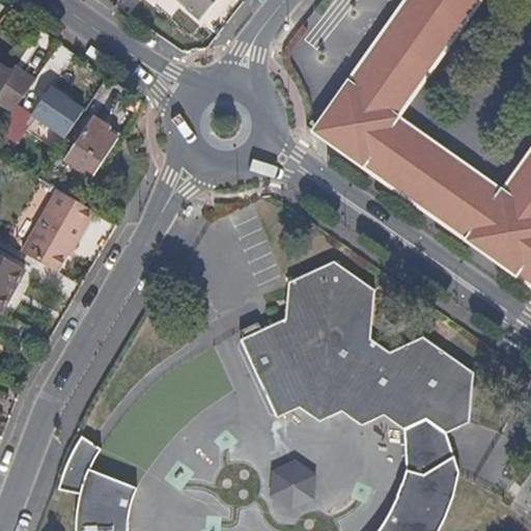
[(201,19),(215,0),(185,0),(183,4),(201,19)]
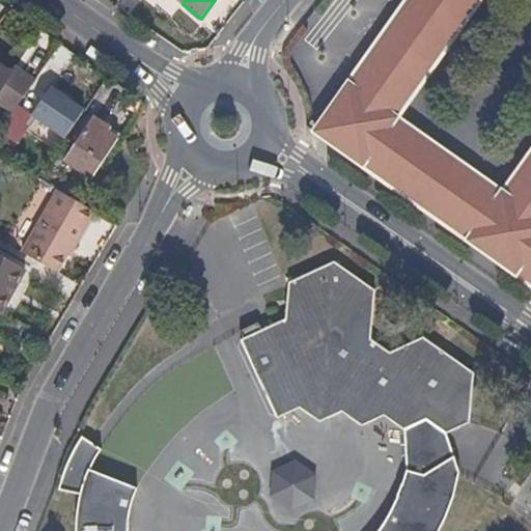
[(438,57),(478,0),(409,0),(399,15),(327,115),(362,139),(358,146),(350,159),(351,159),(364,168),(422,208),(468,241),(473,231),(480,222),(484,216),(501,192),(473,173),(421,135),(395,117),(406,104),(438,57)]
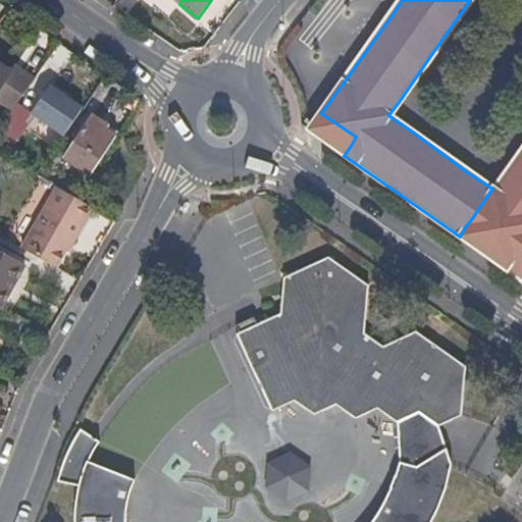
[(0,102),(13,111),(34,83),(17,72),(13,82),(10,77),(10,75),(0,67),(0,102)]
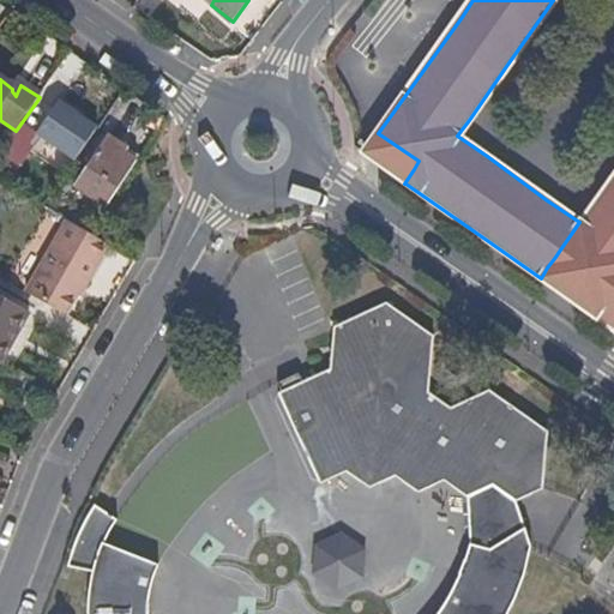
[(78,160),(97,131),(60,101),(40,132),(78,160)]
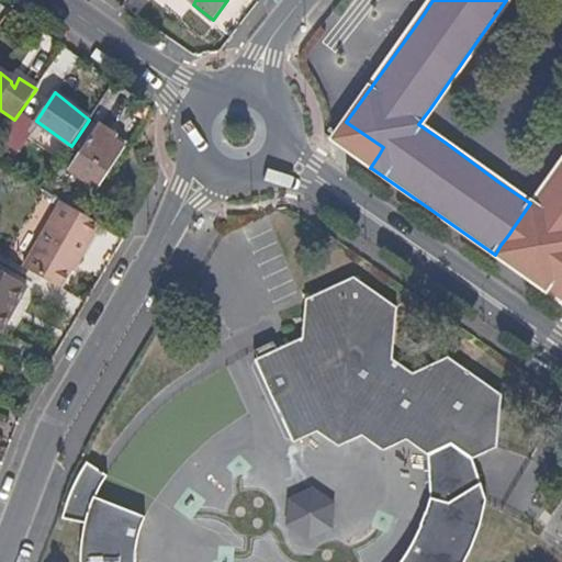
[(379,155),(383,147),(346,122),(332,139),(333,139),(370,168),(379,155)]
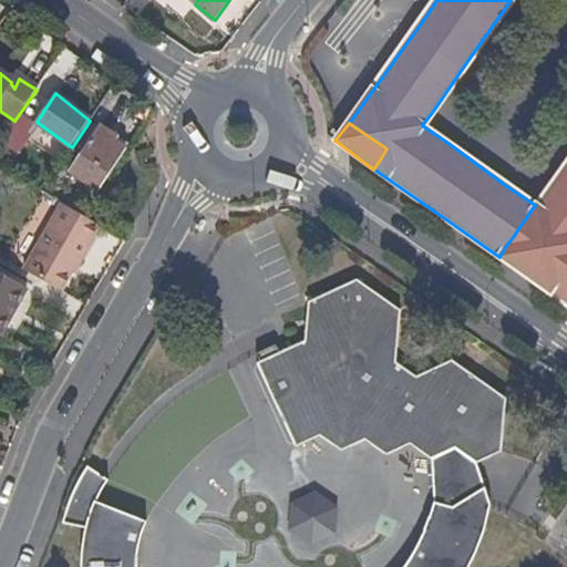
[(99,193),(131,145),(101,125),(70,173),(99,193)]
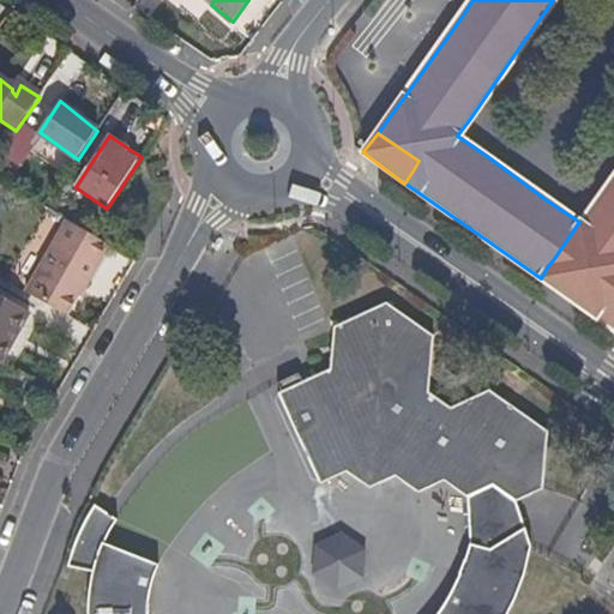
[(0,181),(11,162),(0,156),(0,181)]
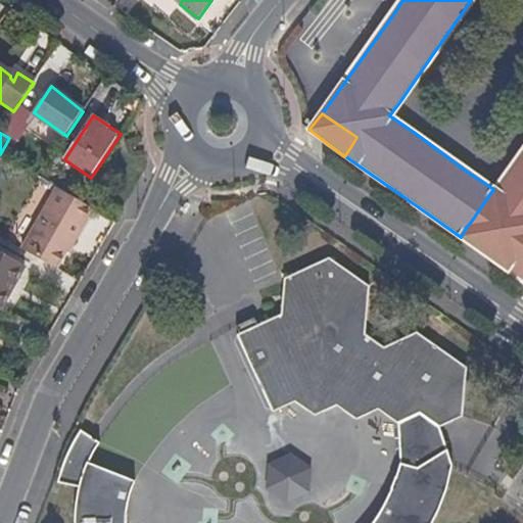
[(522,148),(493,189),(477,212),(473,219),(510,244),(497,263),(522,281),(522,148)]
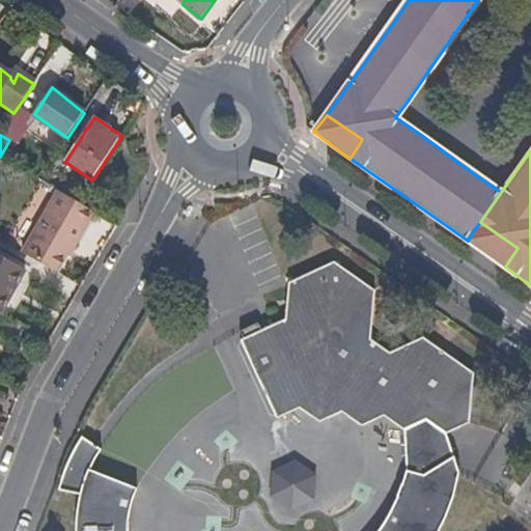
[(82,197),(44,174),(39,180),(59,192),(79,202),(82,197)]
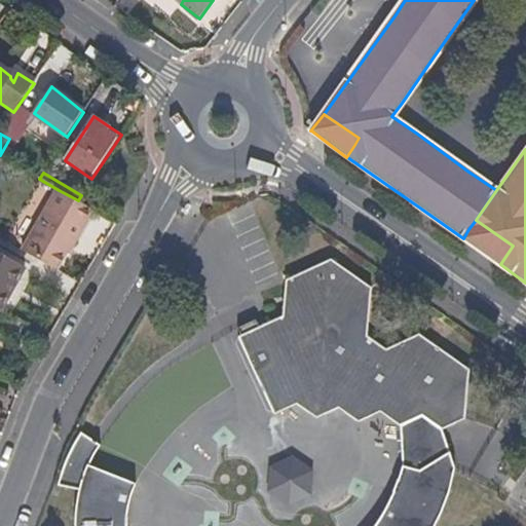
[(76,245),(95,211),(78,200),(59,190),(24,253),(57,272),(73,245),(76,245)]
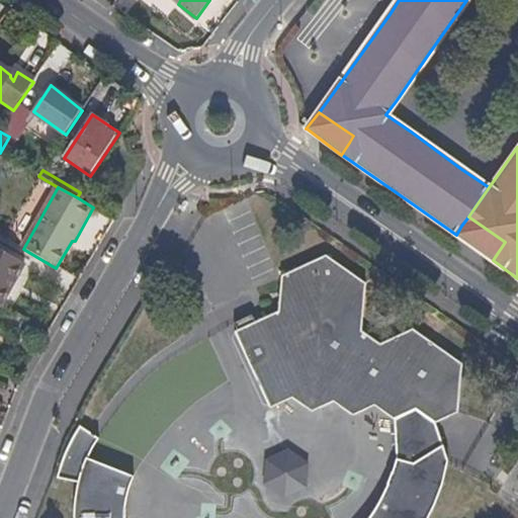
[(505,242),(468,217),(461,226),(456,235),(493,260),(505,242)]
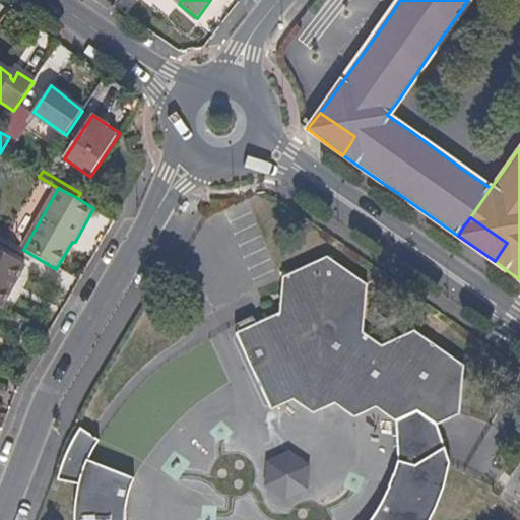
[(15,284),(23,267),(0,254),(0,308),(2,309),(9,295),(15,284)]
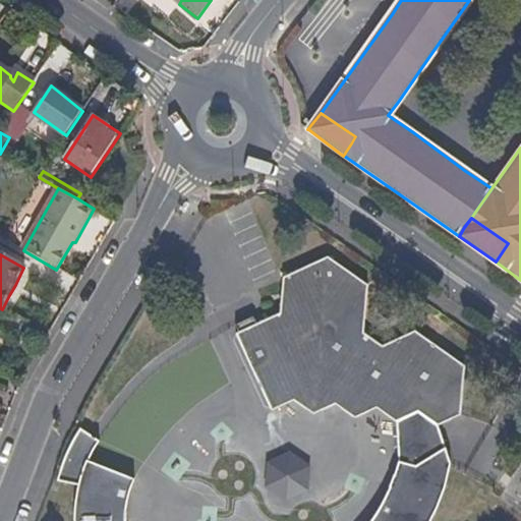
[(236,334),(274,411),(294,402),(313,416),(336,406),(354,418),(378,409),(396,422),(417,412),(437,426),(459,416),(464,365),(450,356),(413,330),(381,345),(363,332),(367,285),(327,257),(282,278),(280,312),(278,314),(236,334)]
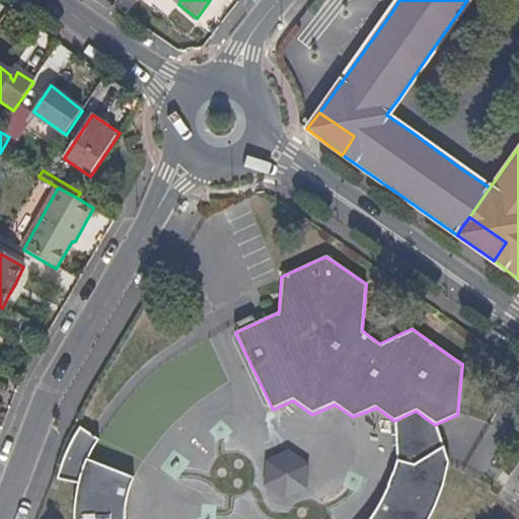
[(15,297),(20,286),(15,284),(9,294),(15,297)]
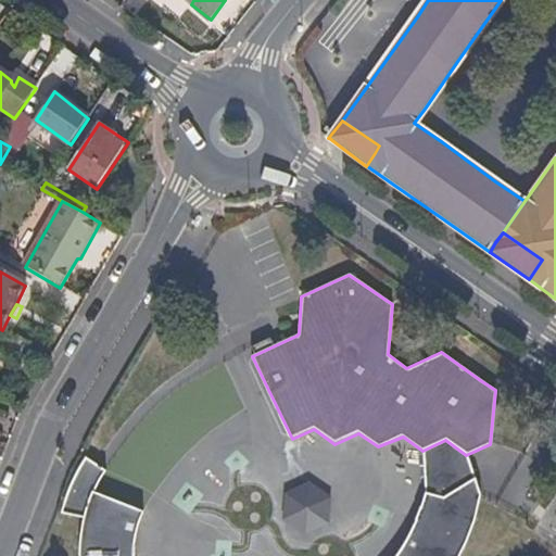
[(458,555),(462,551),(472,527),(481,495),(466,455),(445,440),(422,451),(425,494),(417,519),(395,555),(458,555)]
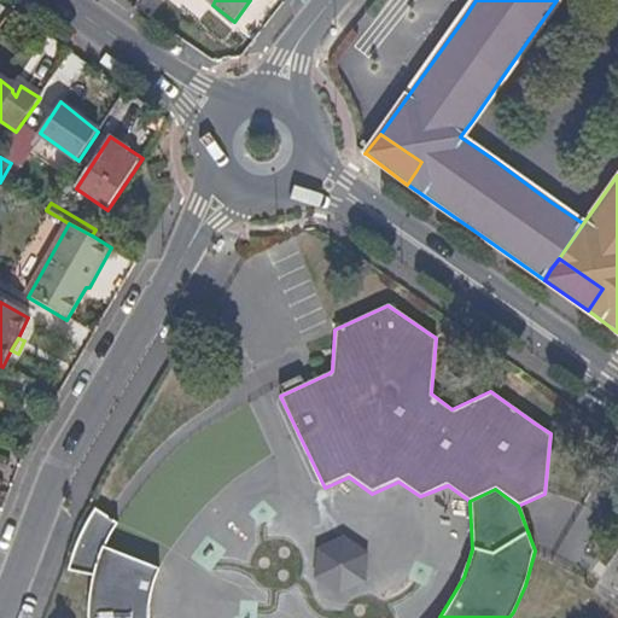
[(152,617),(153,600),(157,586),(164,567),(152,560),(147,567),(109,546),(115,534),(122,522),(100,508),(93,519),(82,538),(76,555),(74,570),(100,577),(94,605),(94,617),(93,617),(152,617)]
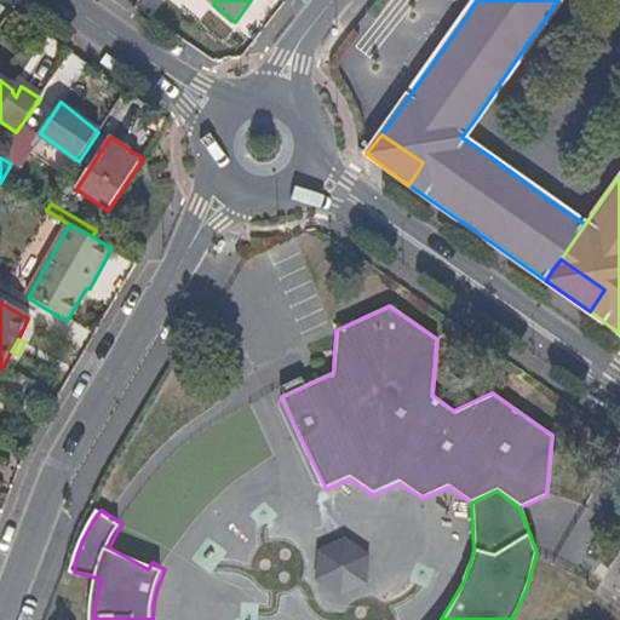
[(362,581),(365,555),(343,540),(320,552),(317,579),(338,593),(362,581)]
